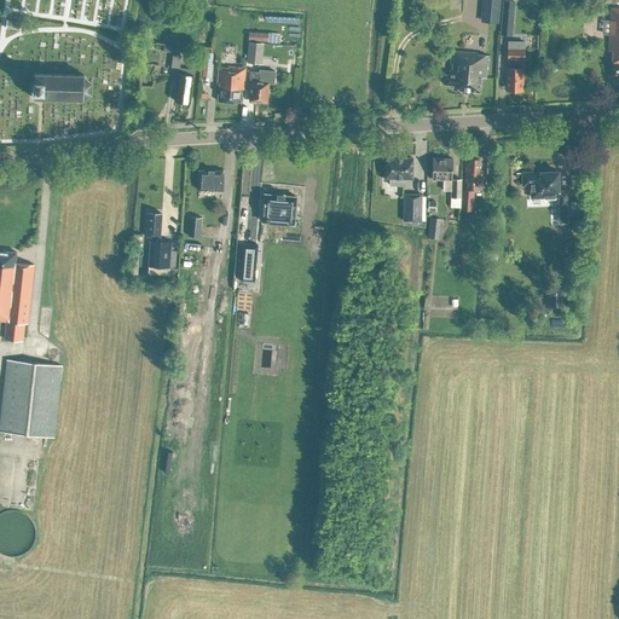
[(499,0),(484,0),(484,13),(499,15),(499,0)]
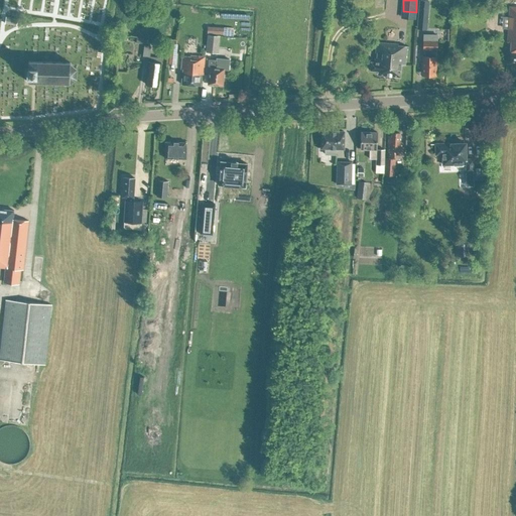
[(429,0),(425,0),(418,0),(416,28),(426,29),(429,0)]
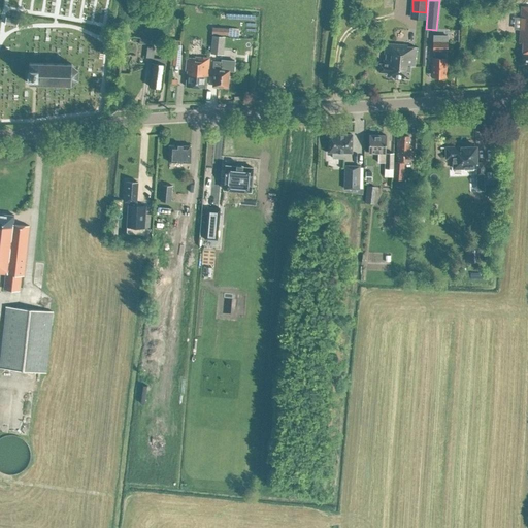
[(527,6),(521,6),(520,17),(520,30),(519,41),(523,42),(521,64),(527,64),(527,6)]
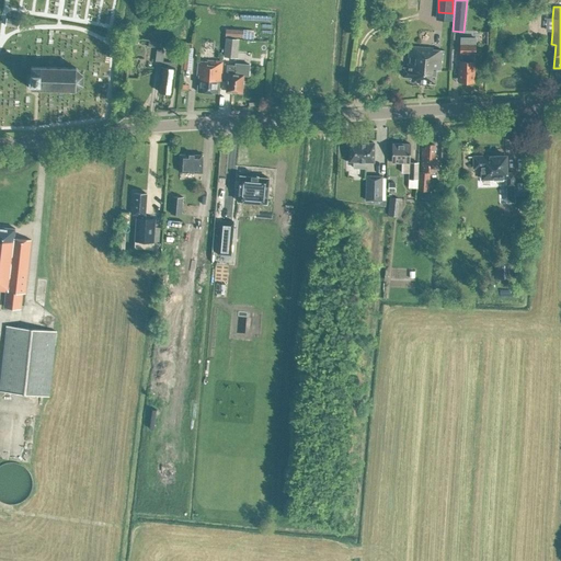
[(18,27),(19,20),(6,18),(6,25),(18,27)]
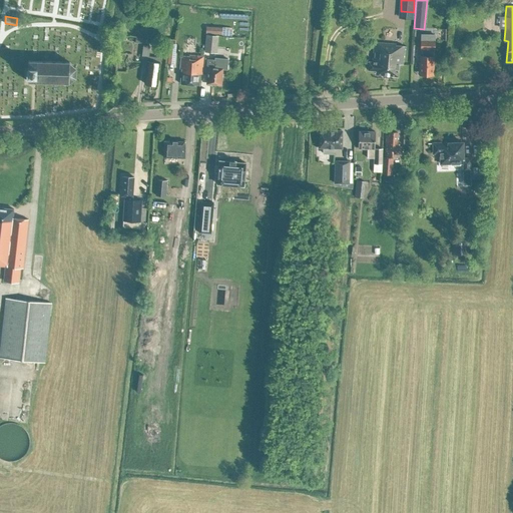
[(220,25),(212,25),(211,33),(219,33),(220,25)]
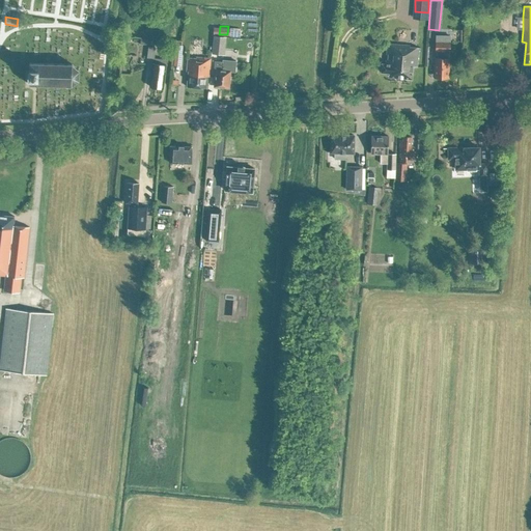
[(435,57),(434,74),(437,74),(437,78),(445,78),(445,75),(448,75),(449,58),(448,58),(449,51),(450,35),(436,35),(435,51),(436,51),(436,57),(435,57)]
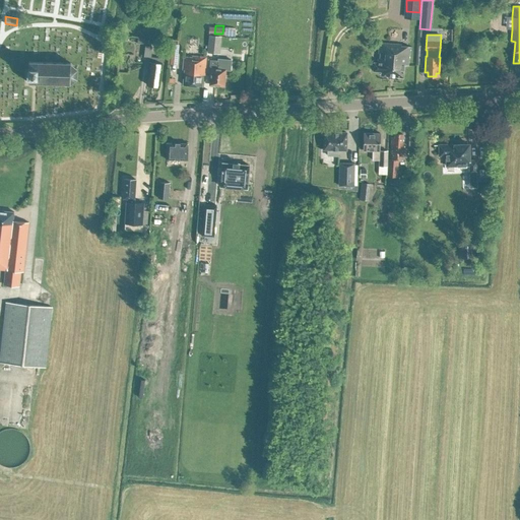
[(177,65),(179,45),(178,45),(179,40),(173,40),(170,64),(177,65)]
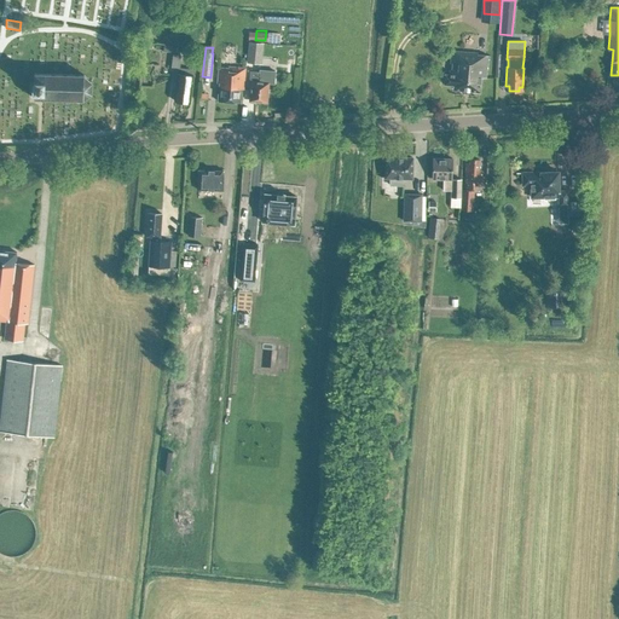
[(485,77),(487,58),(487,56),(478,55),(478,53),(451,51),(449,74),(445,74),(444,84),(453,85),(453,88),(479,91),(480,77),(485,77)]
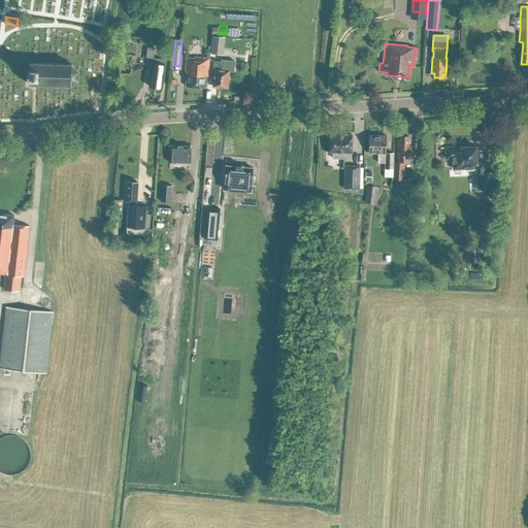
[(153,58),(154,57),(155,46),(147,46),(146,57),(153,58)]
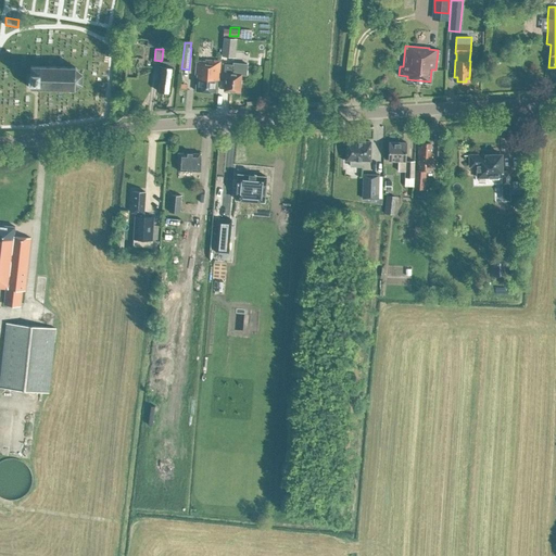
[(218,79),(220,62),(213,61),(214,60),(196,59),(194,77),(197,78),(196,90),(216,92),(217,79),(218,79)]
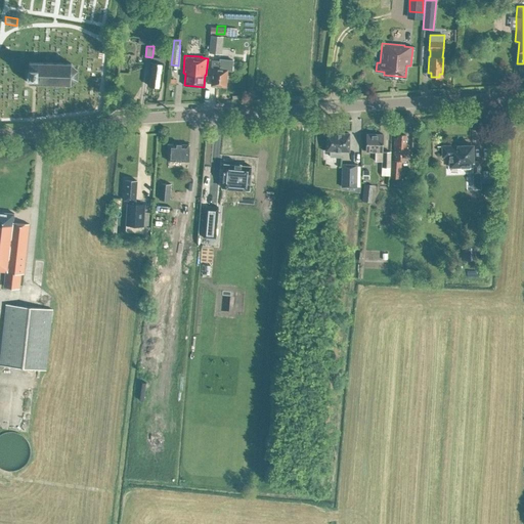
[(153,56),(151,57),(148,85),(161,86),(164,63),(163,63),(164,58),(153,56)]
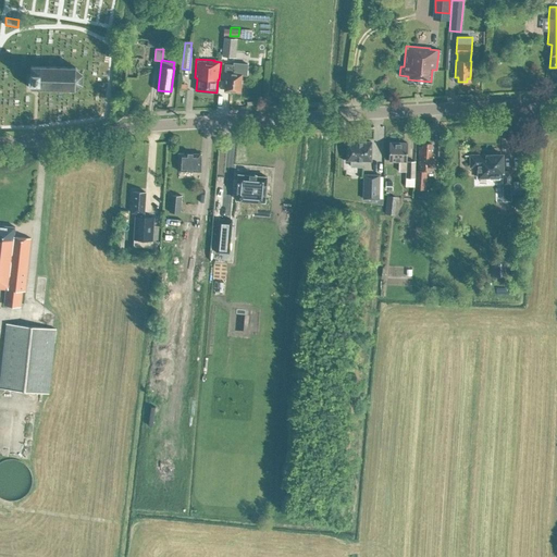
[(225,63),(224,81),(225,81),(224,90),(239,91),(240,74),(247,75),(248,63),(233,62),(233,64),(225,63)]
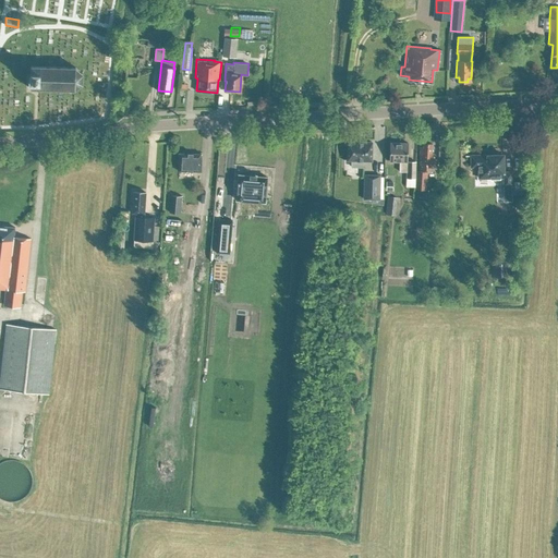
[(74,89),(82,83),(83,73),(75,67),(31,65),(29,88),(74,89)]
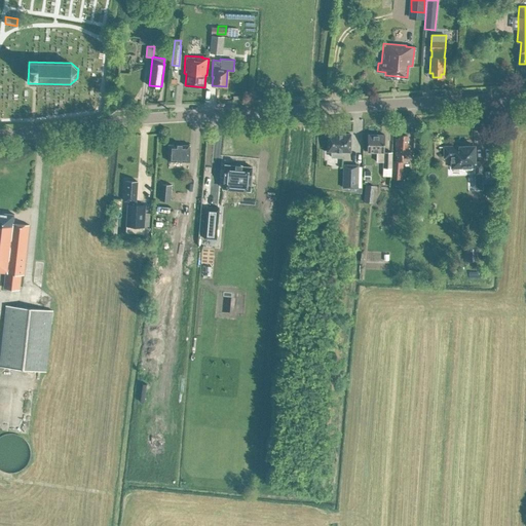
[(205,133),(205,161),(220,161),(221,133),(205,133)]
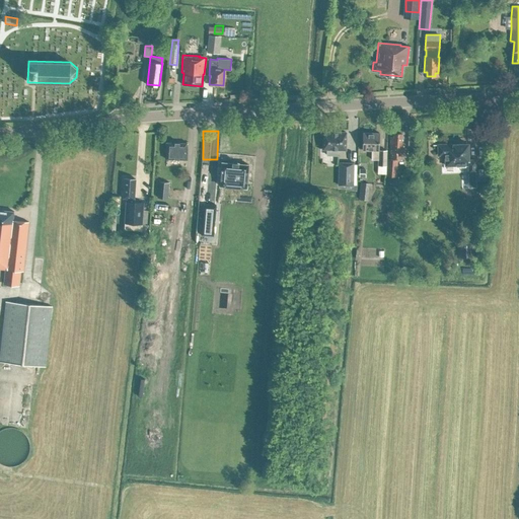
[(345,149),(346,132),(323,131),(322,148),(326,148),(326,154),(337,155),(338,149),(345,149)]
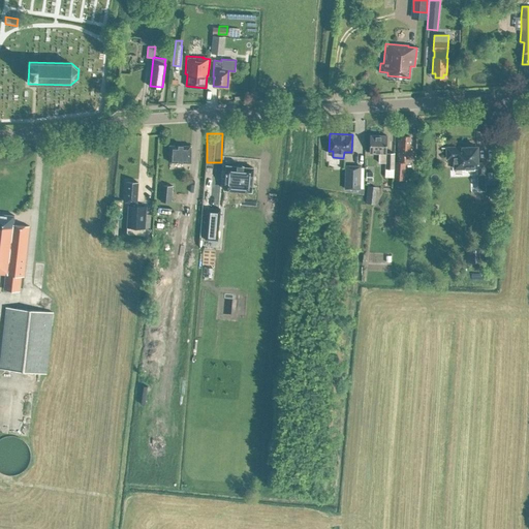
[(394,168),(394,153),(385,153),(386,135),(370,134),(369,153),(379,153),(378,162),(385,162),(385,168),(394,168)]
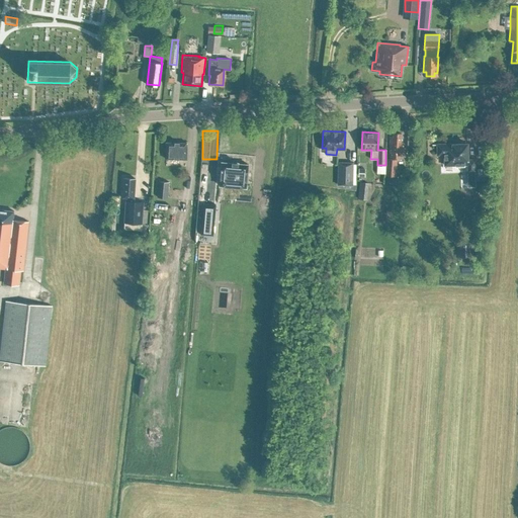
[(400,152),(401,134),(393,133),(393,137),(390,137),(389,152),(390,152),(390,156),(395,156),(395,158),(401,158),(402,152),(400,152)]
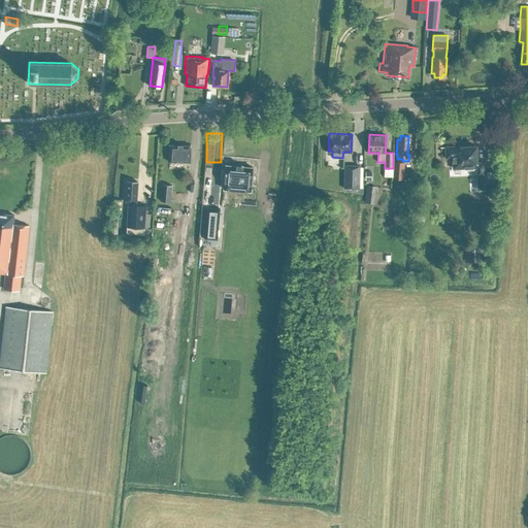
[(190,162),(191,145),(190,145),(169,144),(169,145),(168,162),(190,162)]
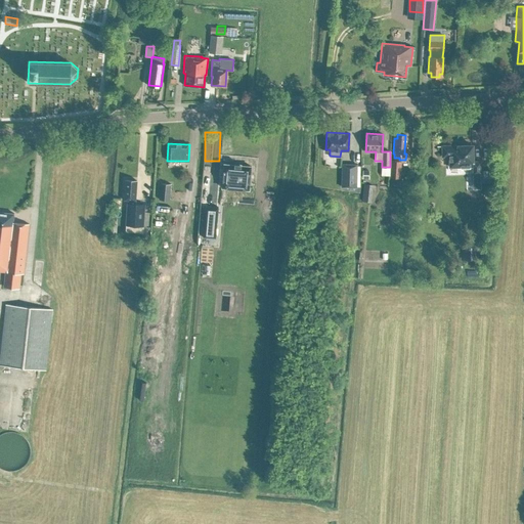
[(472,144),(442,145),(443,157),(449,156),(449,167),(473,166),(473,174),(480,174),(480,161),(473,161),(472,144)]
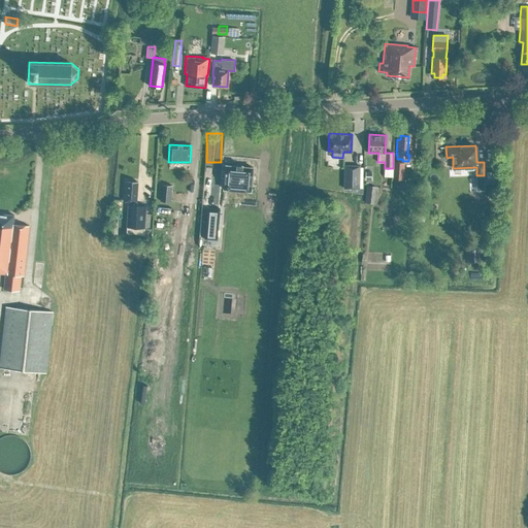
[(403,178),(404,162),(394,162),(393,178),(403,178)]
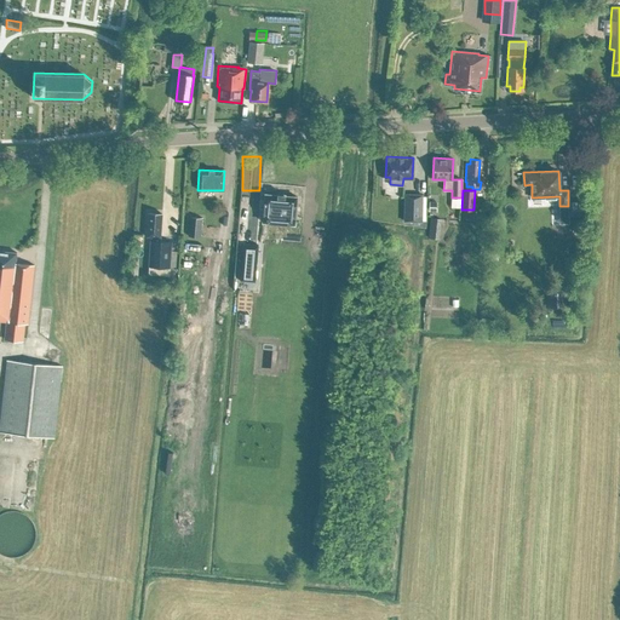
[(265,194),(263,222),(294,224),(297,196),(265,194)]
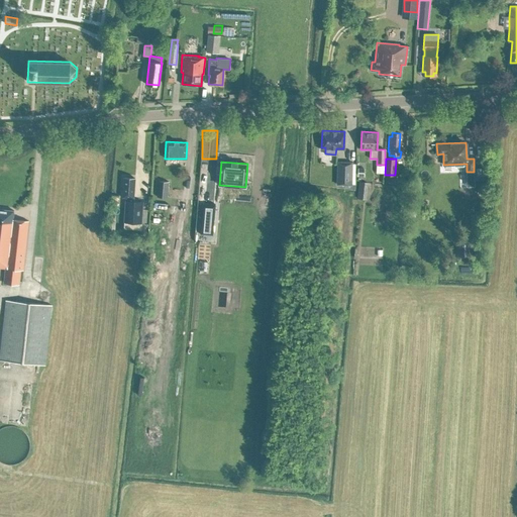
[(351,184),(351,162),(337,162),(336,184),(351,184)]
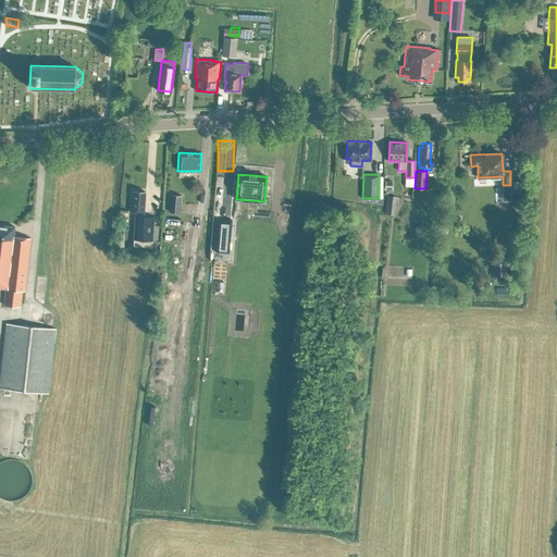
[(131,206),(131,210),(132,211),(132,212),(136,212),(134,242),(155,243),(157,217),(144,217),(146,192),(133,190),(132,206),(131,206)]
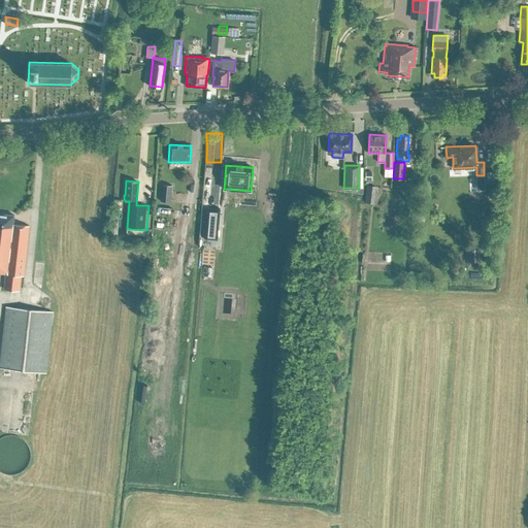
[(170,201),(172,185),(162,184),(160,200),(170,201)]
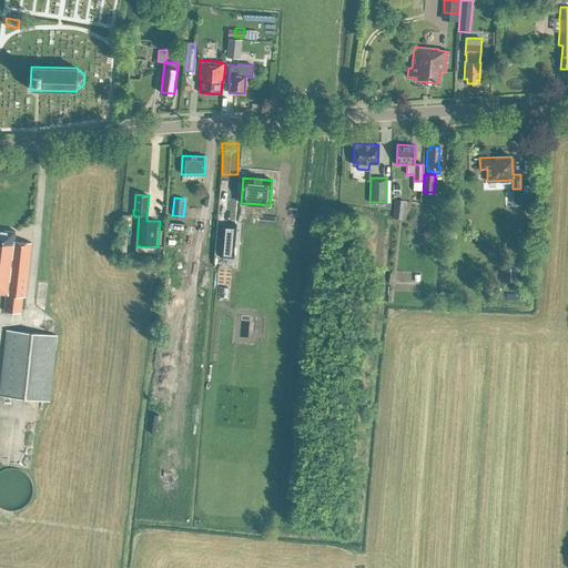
[(402,219),(404,201),(394,200),(392,217),(402,219)]
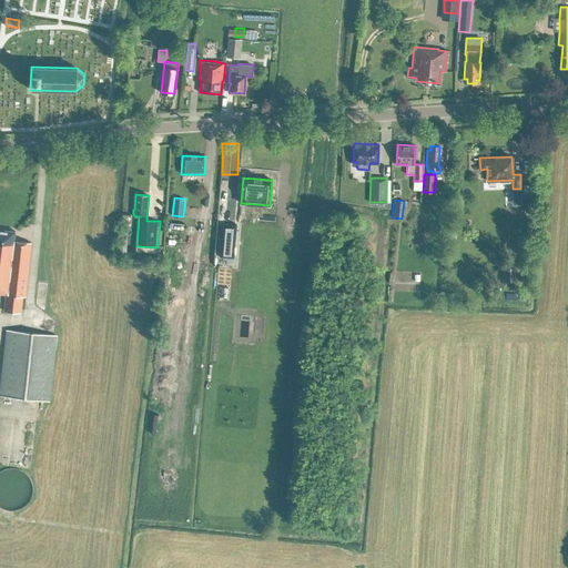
[(233,257),(236,224),(222,223),(220,256),(233,257)]
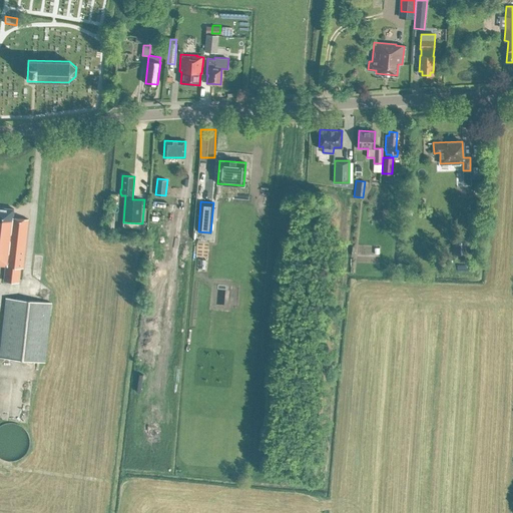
[(173,202),(169,254),(189,255),(193,203),(173,202)]
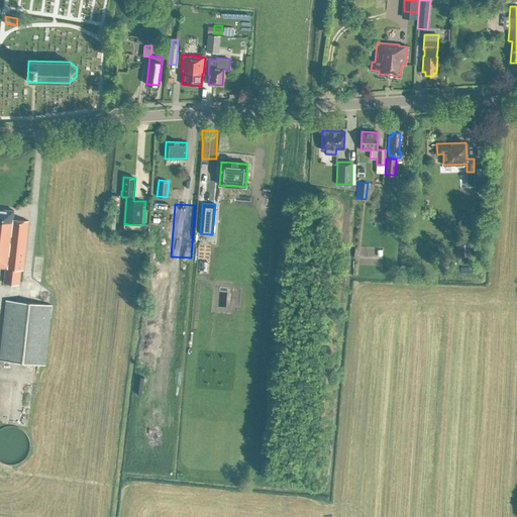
[(28,220),(13,219),(14,210),(0,208),(0,267),(5,268),(4,280),(19,281),(20,270),(23,270),(28,220)]
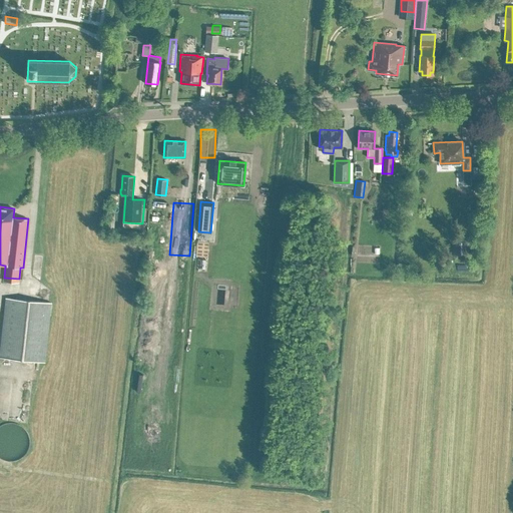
[(466,254),(466,236),(455,236),(455,254),(466,254)]
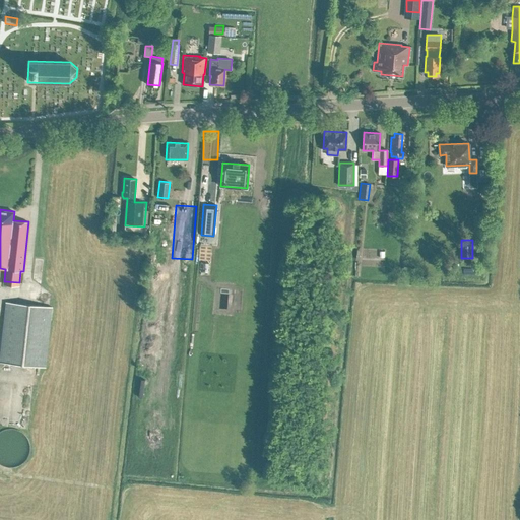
[(0,362),(45,367),(51,307),(6,302),(0,354),(0,362)]
